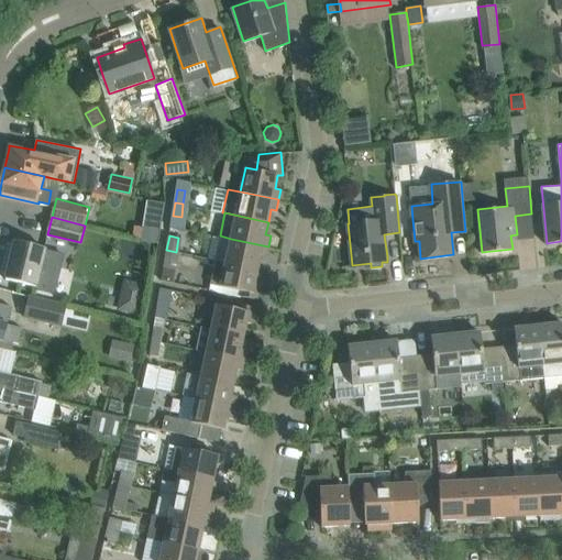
[(231,239),(226,262),(257,268),(261,255),(266,256),(268,246),(231,239)]
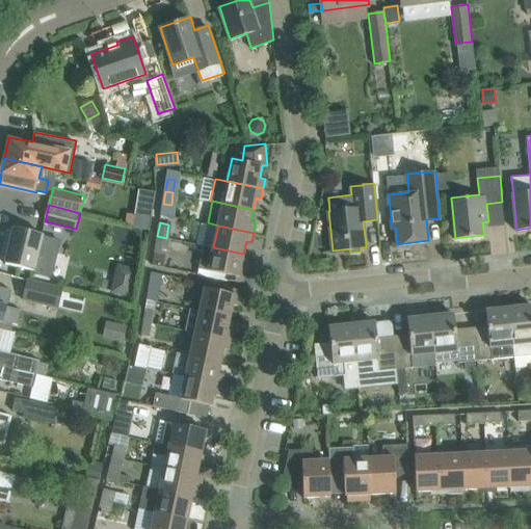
[(5,263),(25,267),(34,269),(40,246),(56,250),(59,237),(14,227),(5,263)]
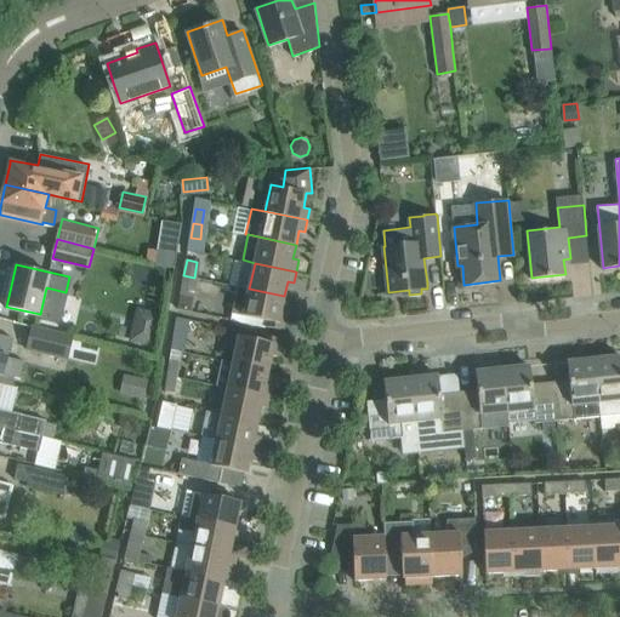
[(183,275),(181,289),(191,290),(194,278),(183,275)]
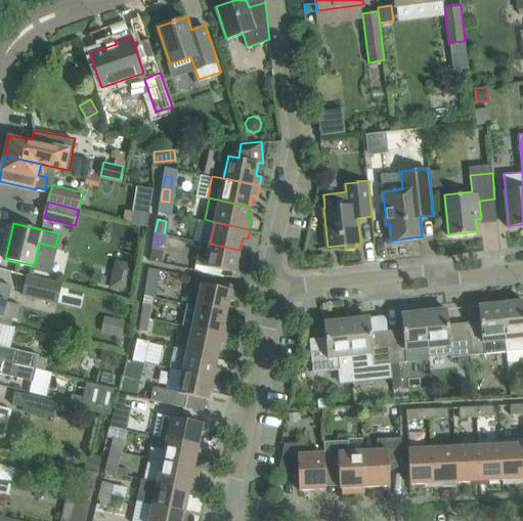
[(115,250),(137,253),(139,242),(117,237),(115,250)]
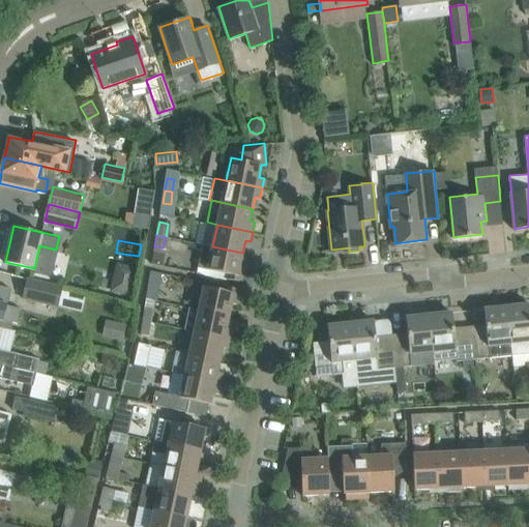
[(212,246),(202,244),(198,266),(208,268),(208,269),(227,272),(226,277),(242,281),(245,266),(240,265),(242,253),(212,246)]
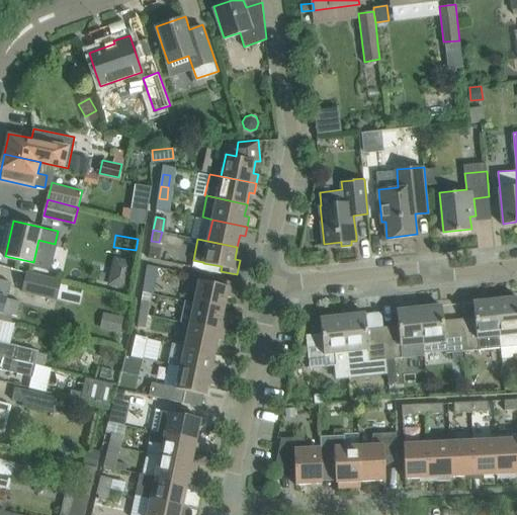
[(121,272),(133,273),(135,257),(123,256),(121,272)]
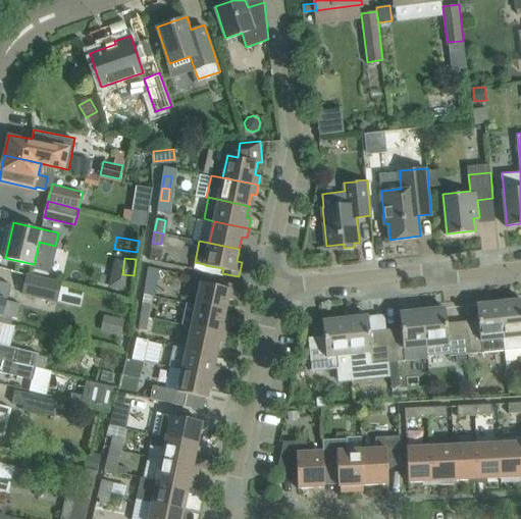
[(146,274),(153,275),(155,266),(148,266),(146,274)]
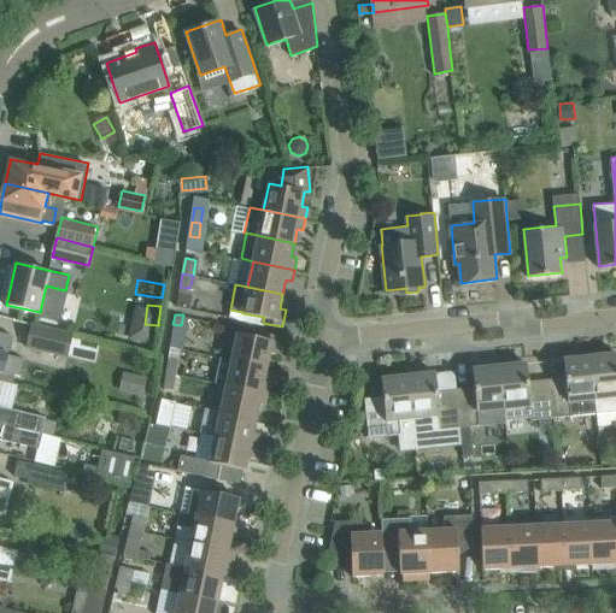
[(28,345),(68,354),(74,332),(34,322),(28,345)]
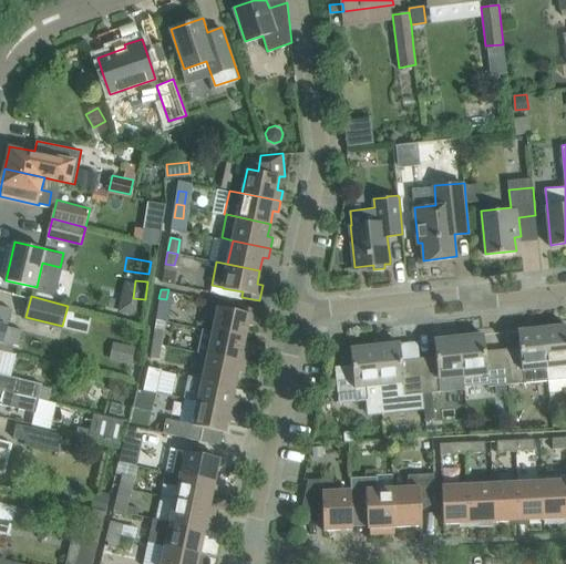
[(0,341),(12,345),(19,346),(23,328),(8,324),(12,308),(0,305),(0,341)]
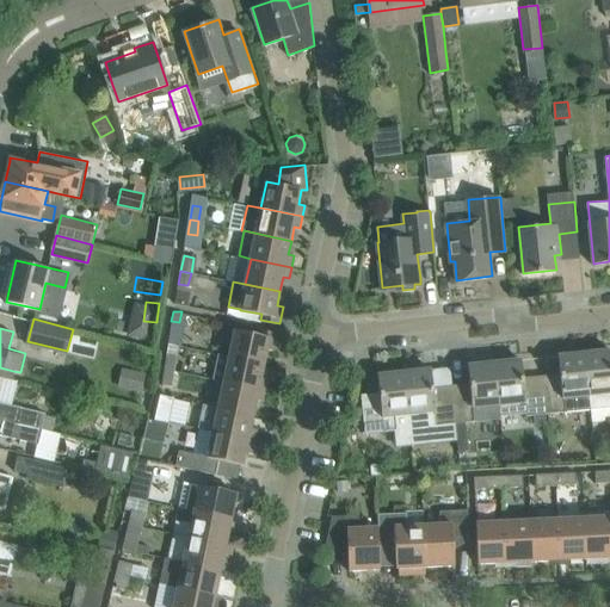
[(235,329),(229,355),(265,363),(267,348),(273,350),(277,333),(259,328),(258,334),(235,329)]
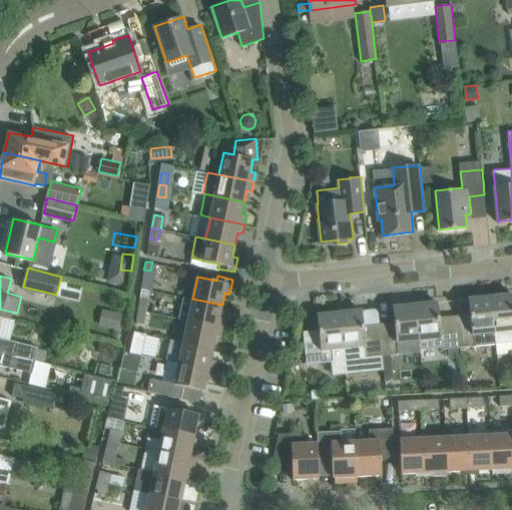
[(499,295),(492,296),(496,332),(495,332),(496,343),(496,344),(507,342),(511,341),(511,293),(509,294),(509,292),(499,293),(499,295)]
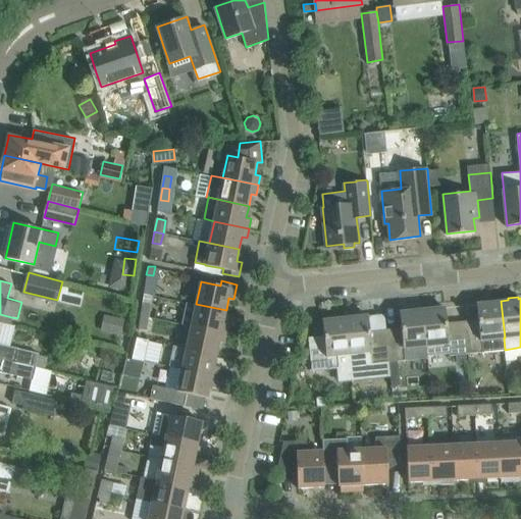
[(479,325),(463,326),(466,353),(505,349),(504,338),(505,338),(501,301),(493,301),(493,300),(483,301),(483,303),(477,303),(479,325)]
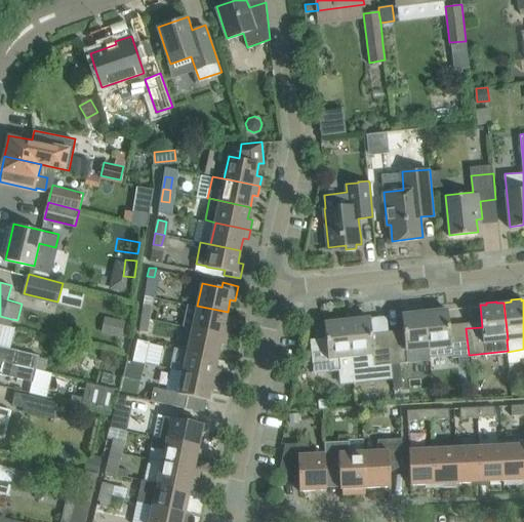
[(193,327),(228,334),(230,325),(225,324),(228,312),(197,306),(188,303),(183,324),(193,327)]
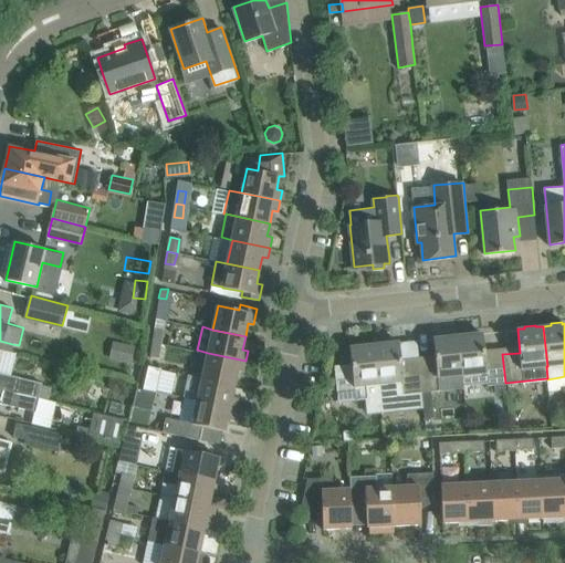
[(157,327),(155,341),(163,343),(165,329),(157,327)]
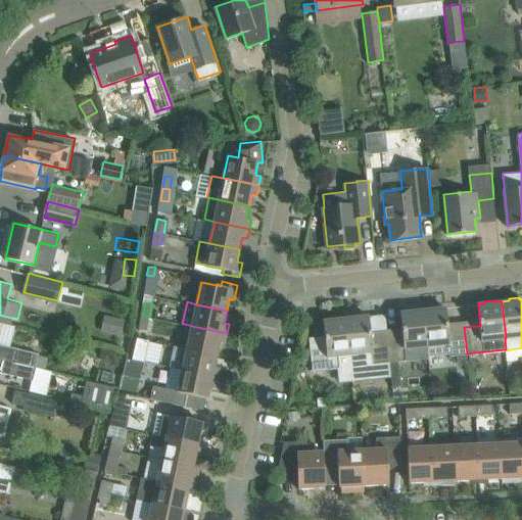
[(431,309),(424,310),(428,345),(429,345),(429,353),(449,352),(449,356),(457,355),(467,353),(464,327),(448,329),(447,322),(446,306),(441,308),(441,305),(431,306),(431,309)]
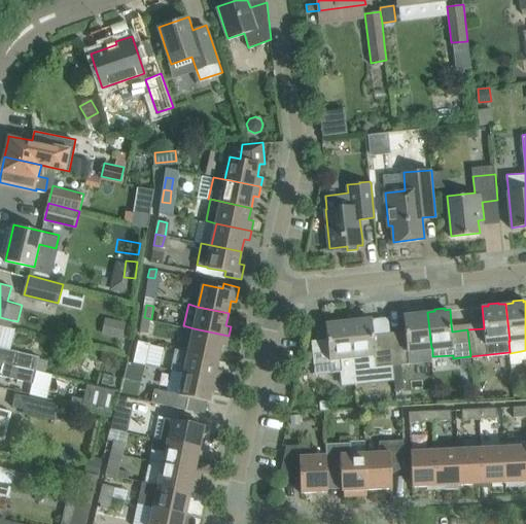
[(406,337),(390,338),(393,364),(419,361),(418,350),(431,348),(427,312),(421,312),(420,311),(410,312),(410,314),(404,314),(406,337)]
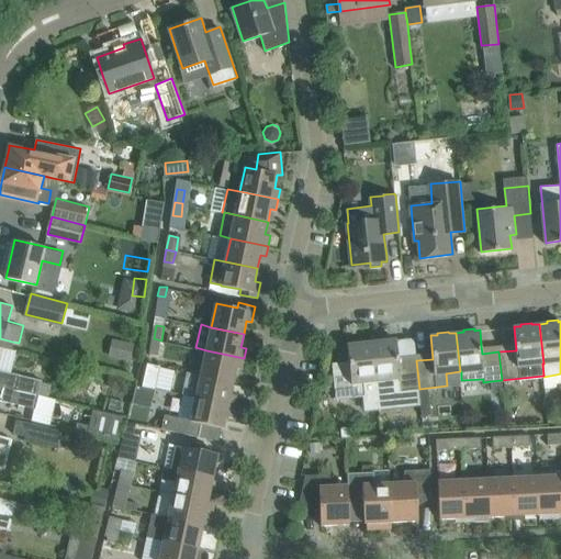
[(381,341),(373,342),(378,381),(389,380),(389,383),(395,391),(419,389),(416,360),(415,354),(399,355),(396,338),(392,339),(392,337),(380,338),(381,341)]
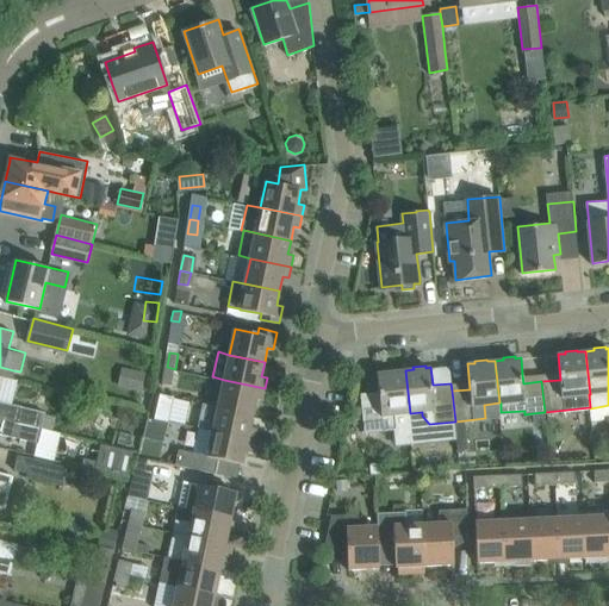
[(175,369),(167,367),(163,382),(172,383),(175,369)]
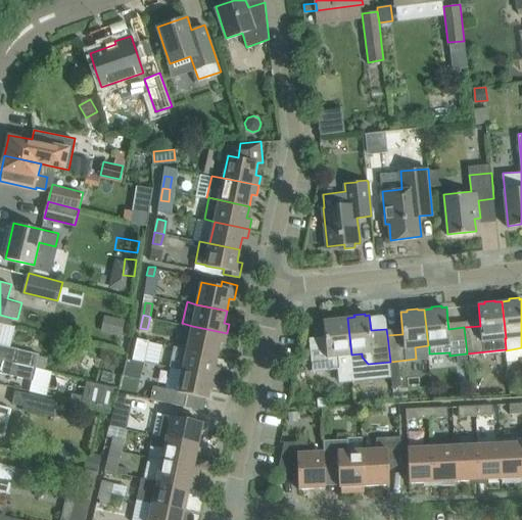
[(326,342),(310,343),(311,355),(312,366),(313,370),(333,368),(339,367),(338,356),(351,355),(347,318),(340,318),(340,317),(330,318),(330,320),(324,320),(325,335),(326,342)]
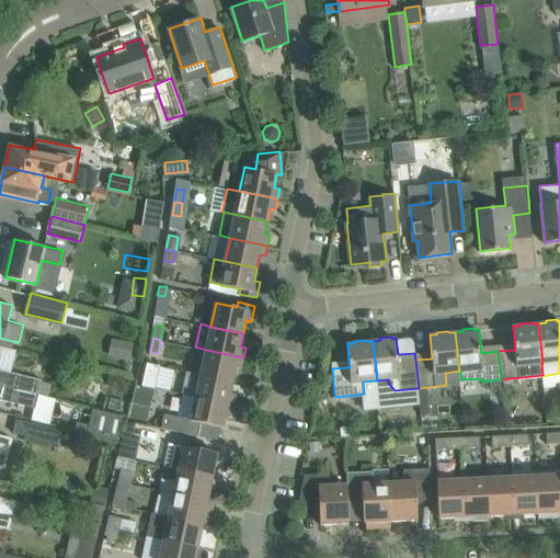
[(206,350),(202,373),(233,379),(236,367),(241,368),(243,357),(206,350)]
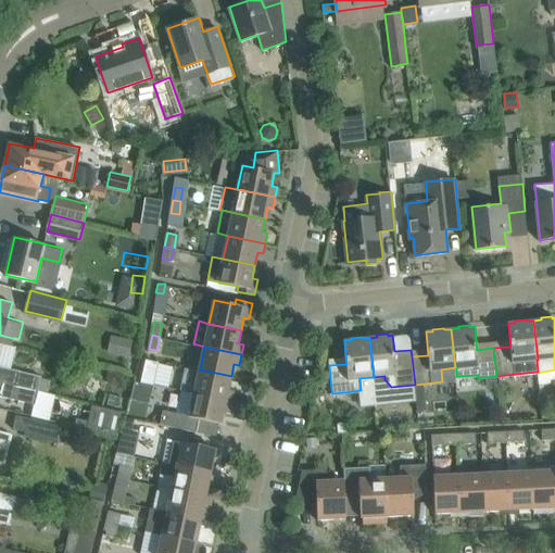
[(140,381),(153,384),(159,361),(146,359),(140,381)]
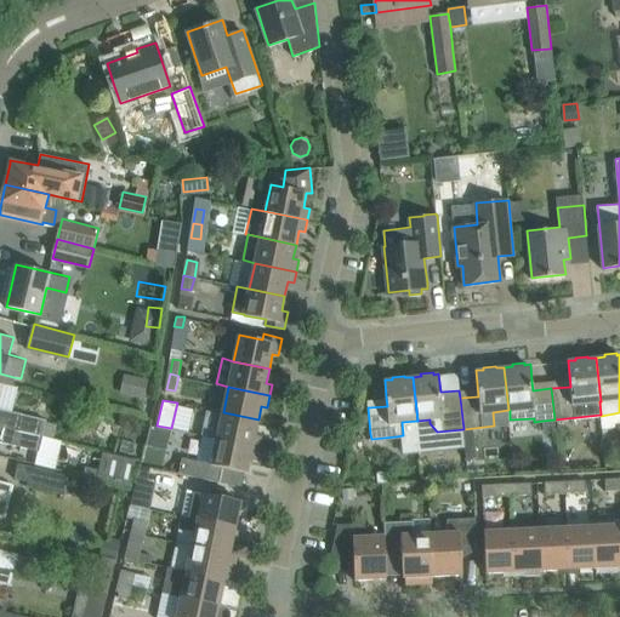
[(0,424),(43,435),(46,418),(0,407),(0,424)]
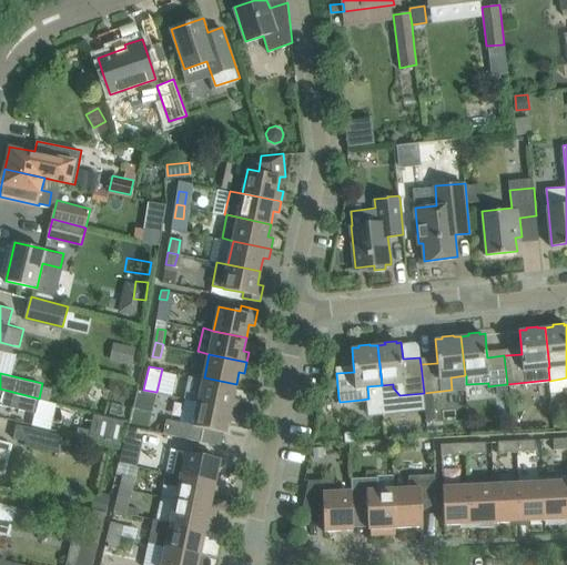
[(189,374),(183,397),(184,397),(199,401),(236,409),(239,399),(233,397),(236,384),(204,377),(189,374)]
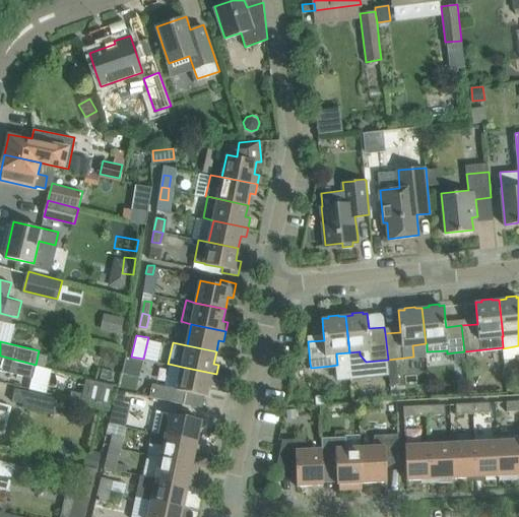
[(104,345),(101,357),(111,360),(114,348),(104,345)]
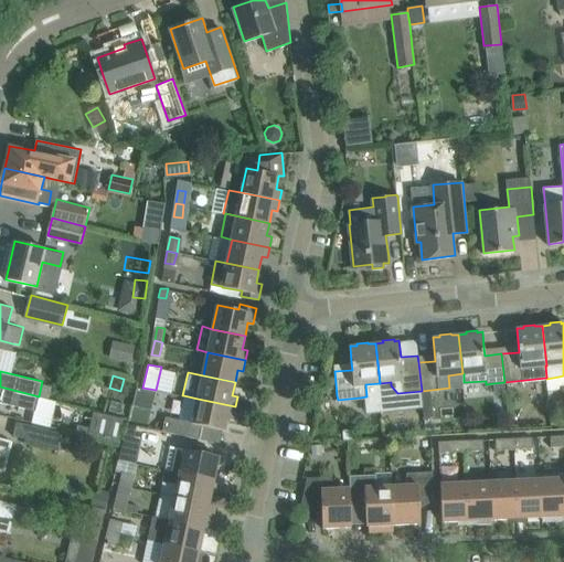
[(39,396),(0,386),(0,401),(35,410),(39,396)]
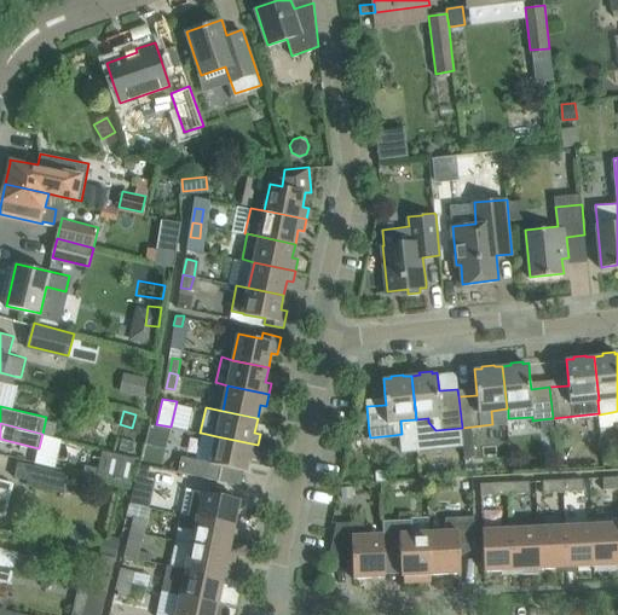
[(258,445),(217,436),(201,433),(196,458),(182,456),(178,471),(219,480),(221,465),(247,470),(249,456),(255,457),(258,445)]
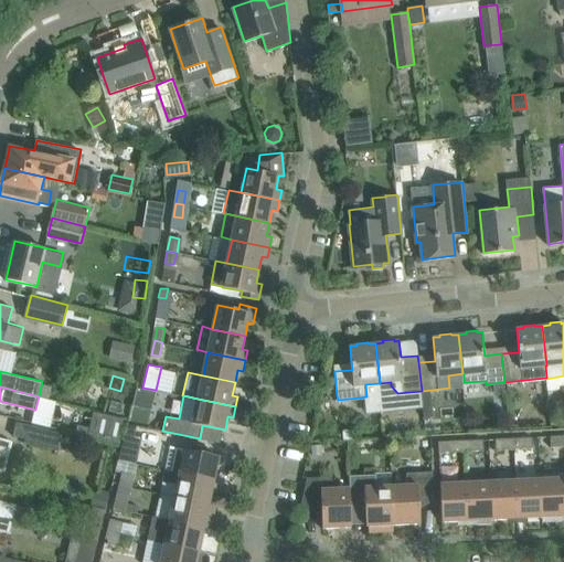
[(16,421),(12,434),(24,437),(23,442),(34,444),(39,425),(25,423),(16,421)]
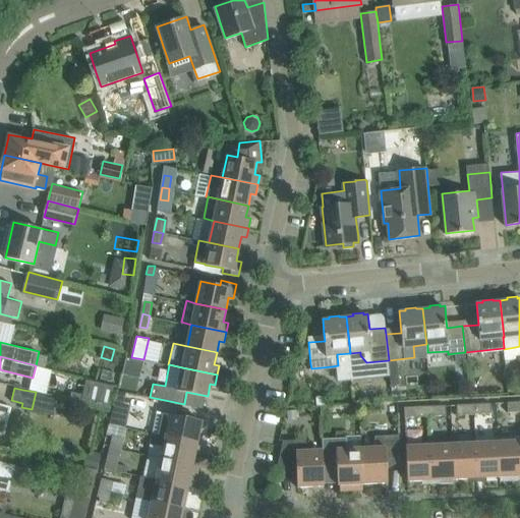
[(113,411),(126,415),(128,404),(116,401),(113,411)]
